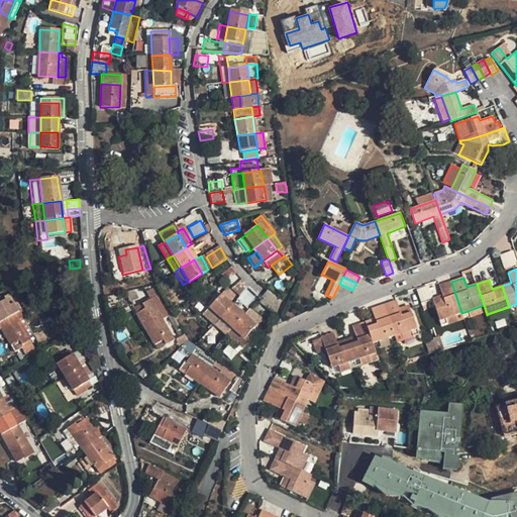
[(445,318),(461,313),(451,282),(439,286),(442,296),(432,299),(439,320),(445,318)]
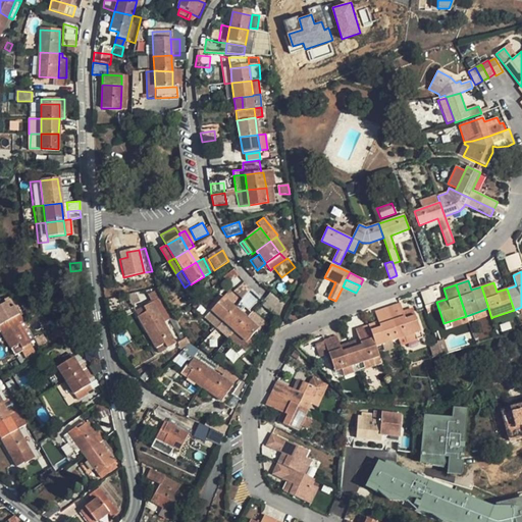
[(259,298),(260,296),(252,289),(251,291),(259,298)]
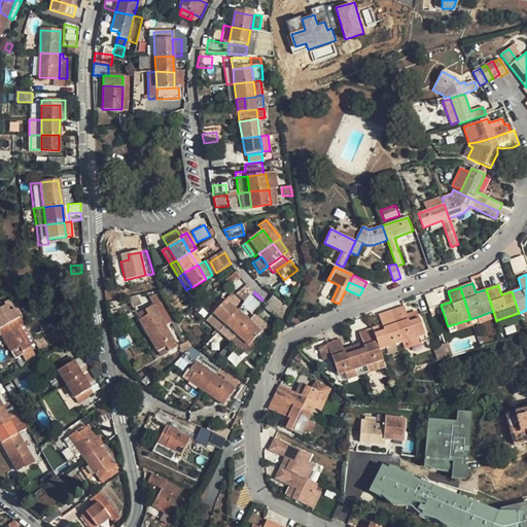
[(261,301),(253,293),(245,302),(253,309),(256,307),(258,304),(261,301)]
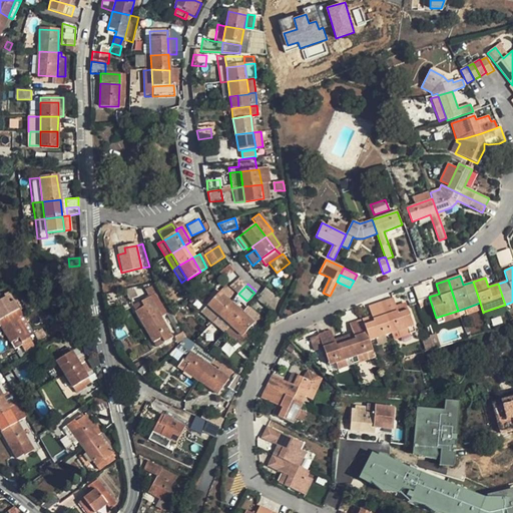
[(135,287),(126,290),(130,299),(139,294),(135,287)]
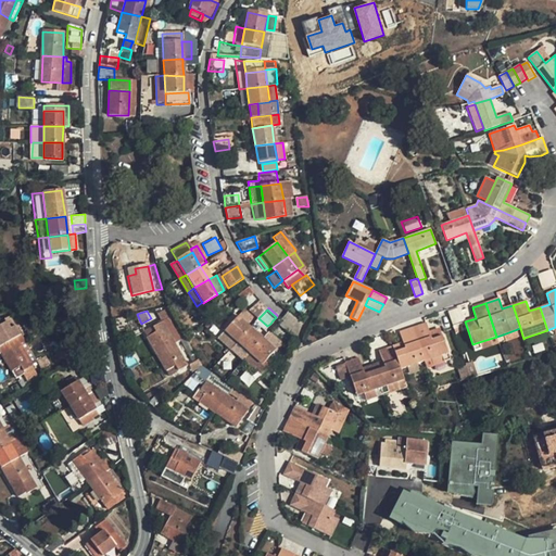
[(237,318),(250,329),(255,323),(242,312),(237,318)]
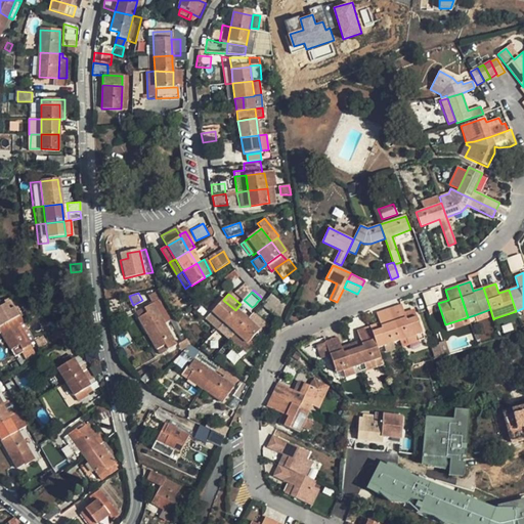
[(6,302),(20,323),(25,320),(10,299),(6,302)]
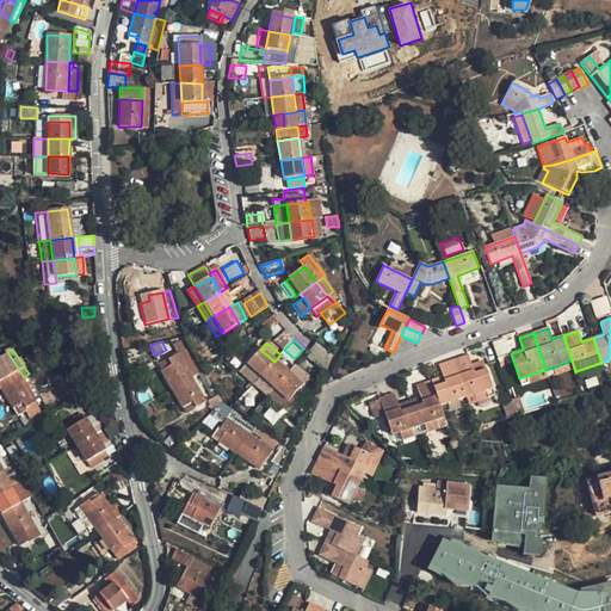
[(201,375),(186,349),(178,353),(192,380),(198,376),(201,375)]
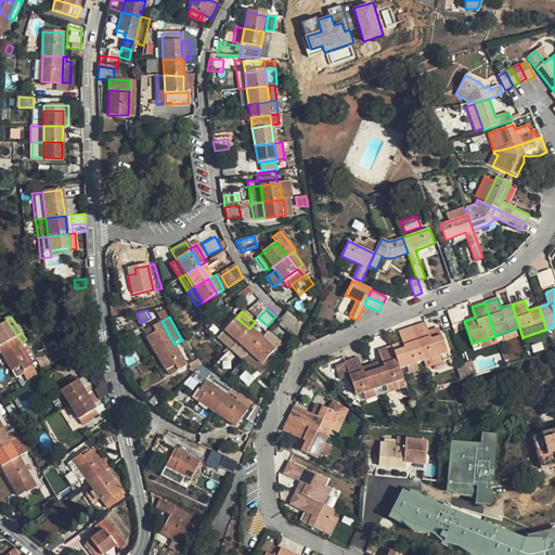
[(287,323),(297,331),(300,323),(293,317),(287,323)]
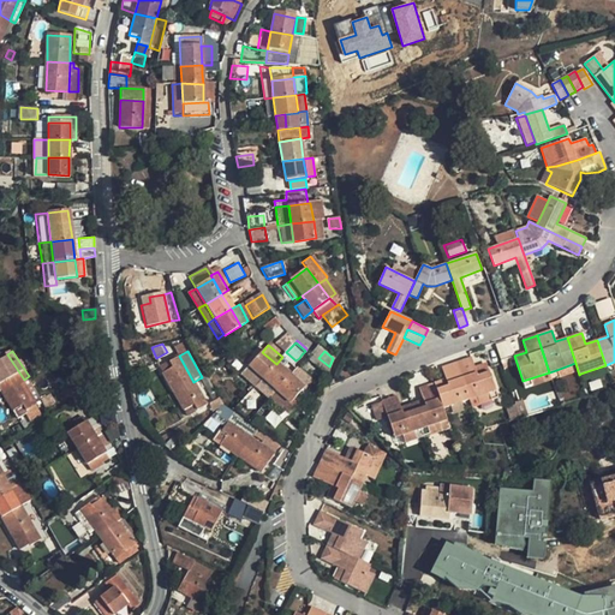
[(262,352),(249,368),(262,381),(276,364),(262,352)]
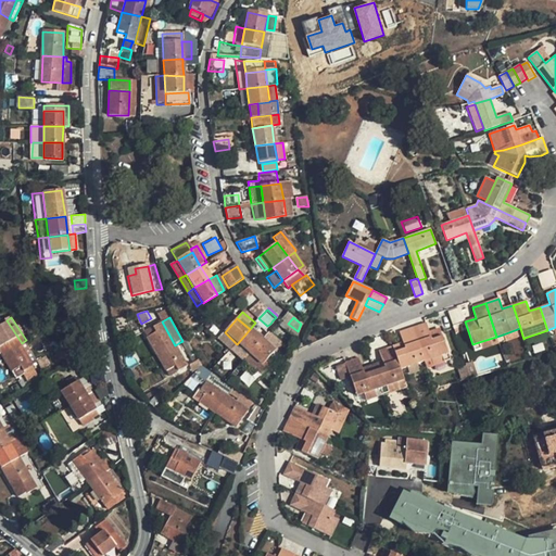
[(267,326),(258,318),(256,321),(265,329),(267,326)]
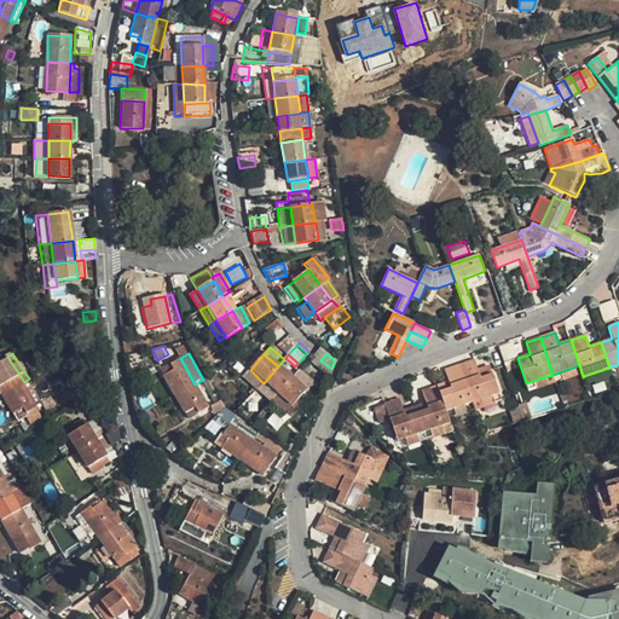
[(0,393),(1,395),(24,382),(7,357),(0,362),(0,366),(1,368),(0,368),(0,393)]
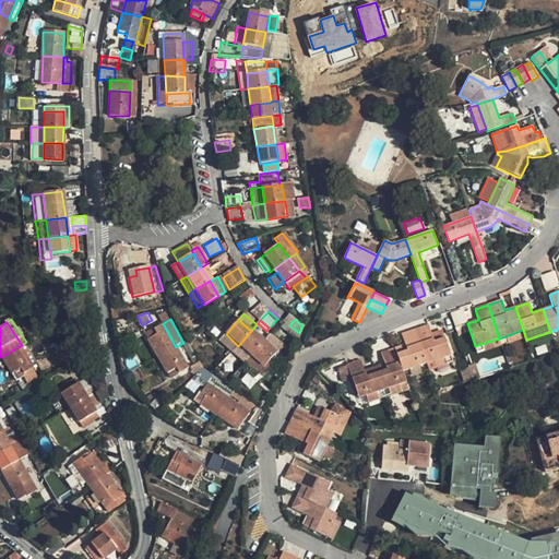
[(176,347),(163,323),(152,329),(155,336),(147,340),(157,357),(176,347)]
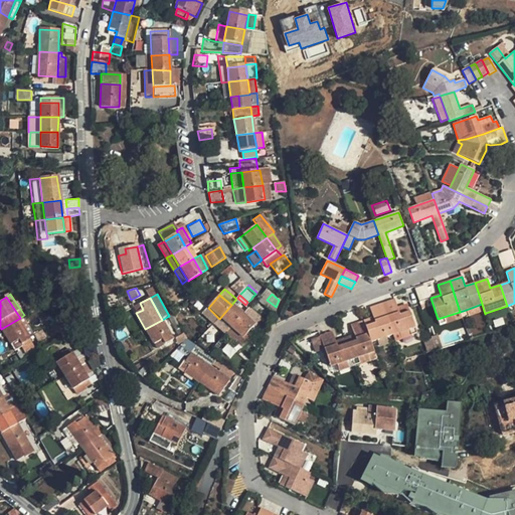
[(236,299),(231,305),(243,316),(247,311),(249,309),(236,299)]
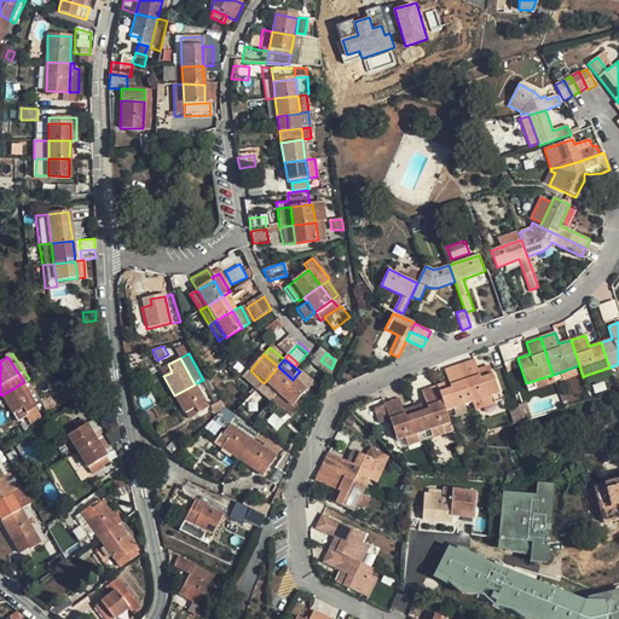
[(474,359),(460,364),(472,401),(492,395),(498,393),(490,365),(478,370),(474,359)]
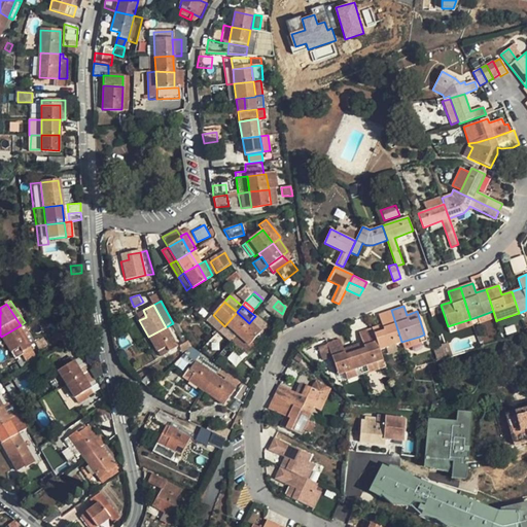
[(23,311),(28,317),(34,313),(28,307),(23,311)]
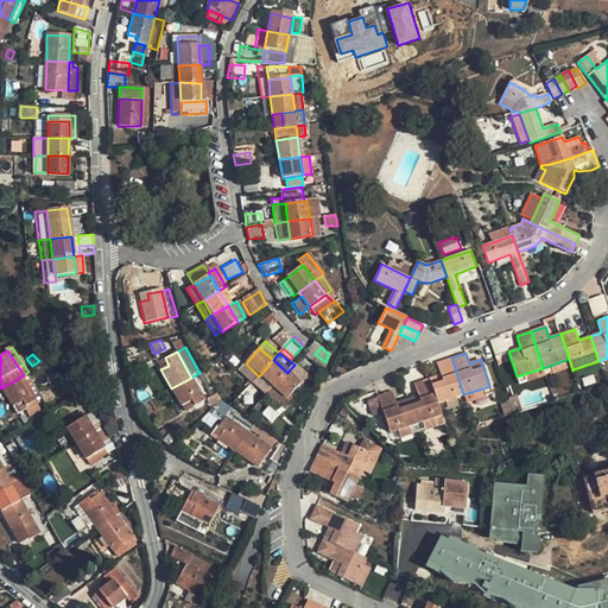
[(437,375),(429,378),(438,404),(445,401),(456,398),(463,394),(451,358),(437,362),(441,374),(443,381),(439,382),(437,375)]
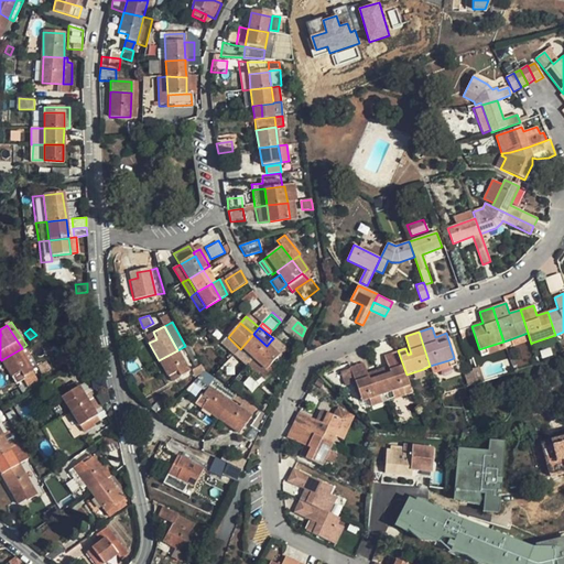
[(510,339),(512,346),(530,340),(528,333),(510,339)]
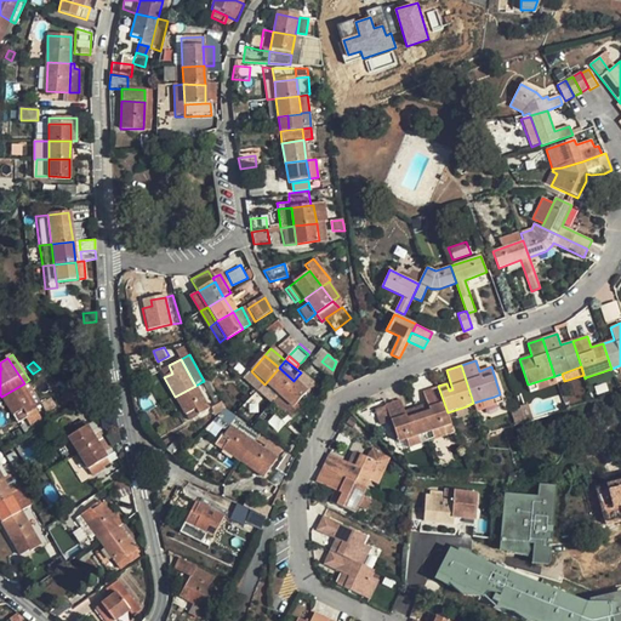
[(294,381),(279,368),(265,385),(280,397),(294,381)]
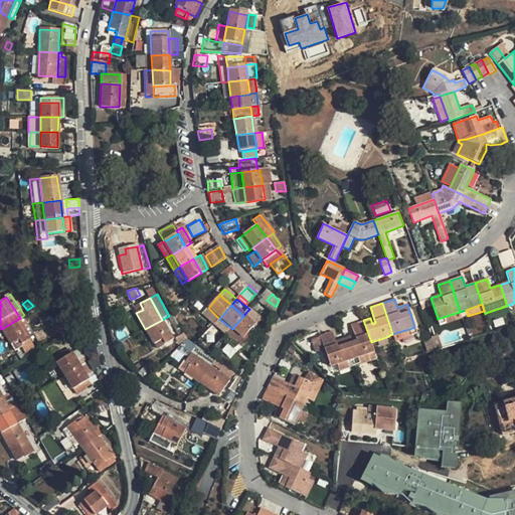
[(486,313),(488,319),(509,311),(507,306),(486,313)]
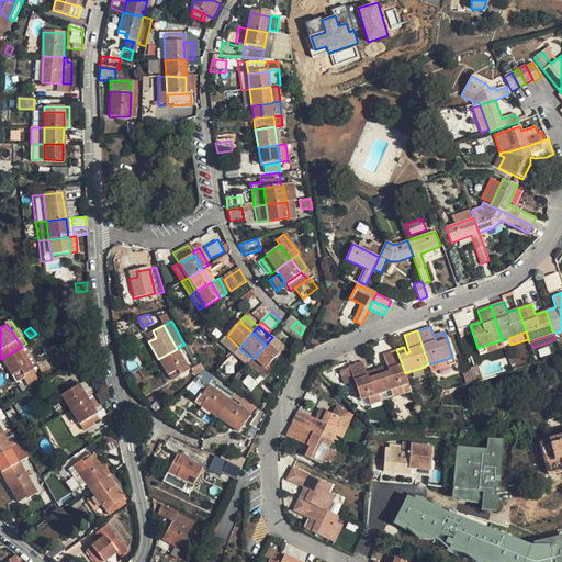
[(222,341),(235,353),(239,348),(227,336),(222,341)]
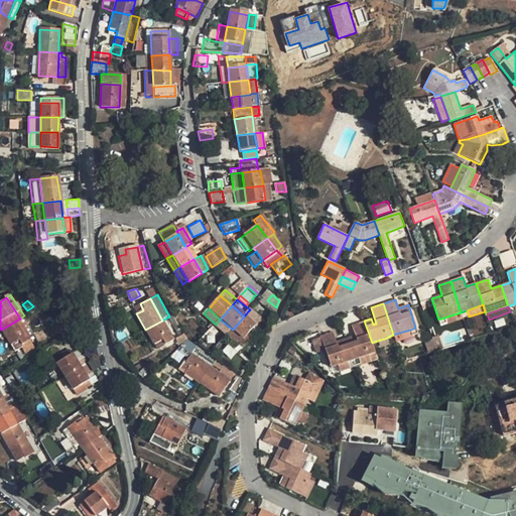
[(257,319),(248,311),(244,316),(253,325),(257,319)]
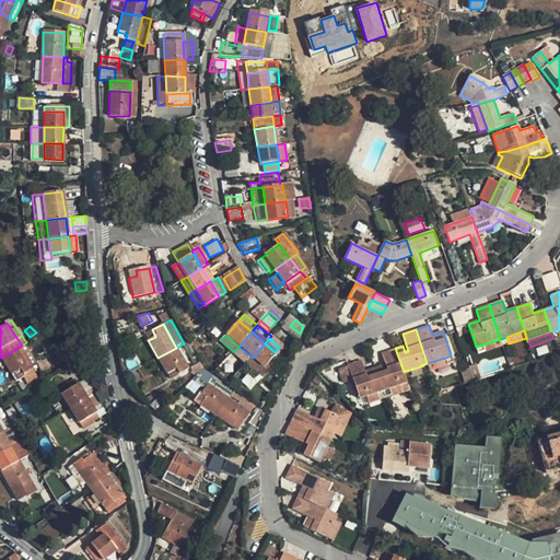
[(502,346),(500,339),(482,345),(485,351),(502,346)]
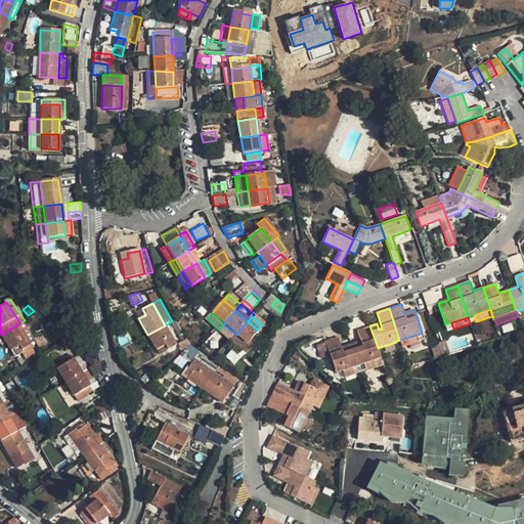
[(170,322),(178,339),(184,336),(175,319),(172,321),(170,322)]
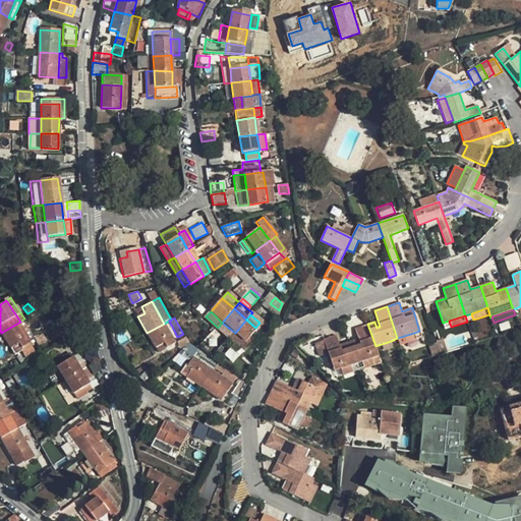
[(24,319),(20,322),(32,340),(37,337),(37,336),(24,319)]
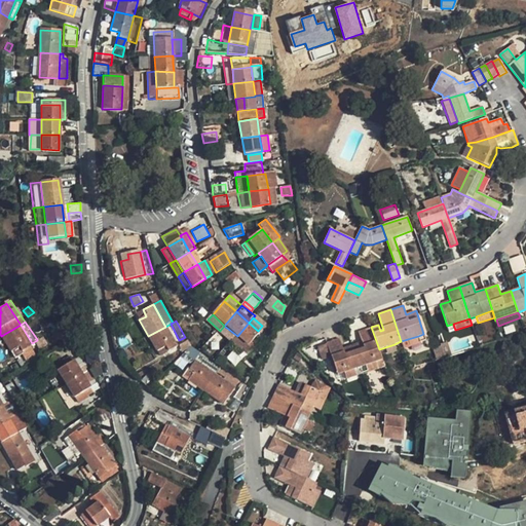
[(258,331),(249,323),(237,336),(248,345),(259,332),(258,331)]
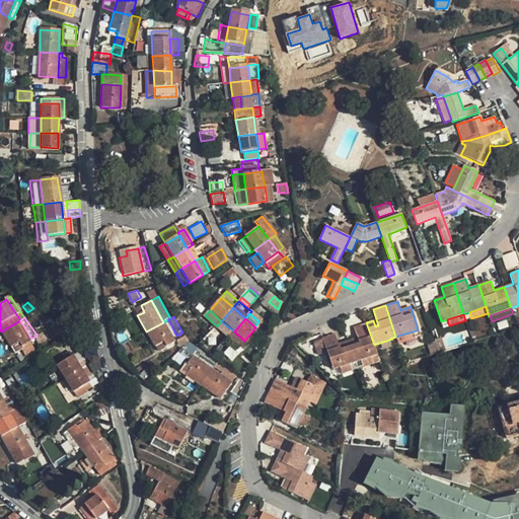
[(31,339),(20,320),(1,331),(15,355),(26,348),(25,347),(33,342),(31,339)]
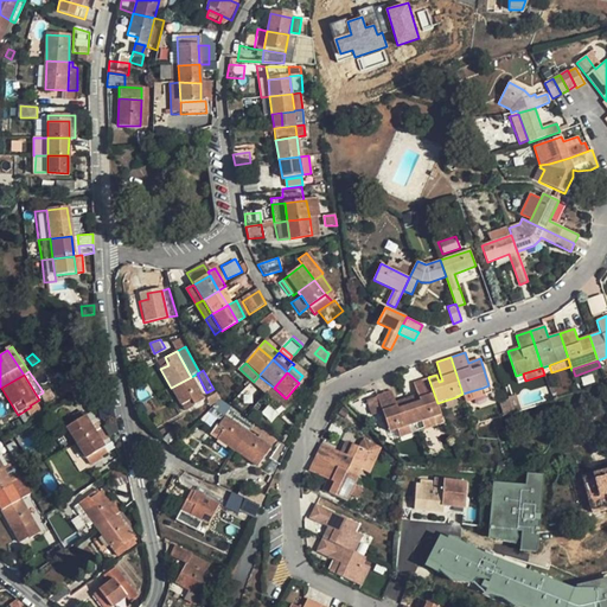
[(254,382),(269,394),(274,388),(259,376),(254,382)]
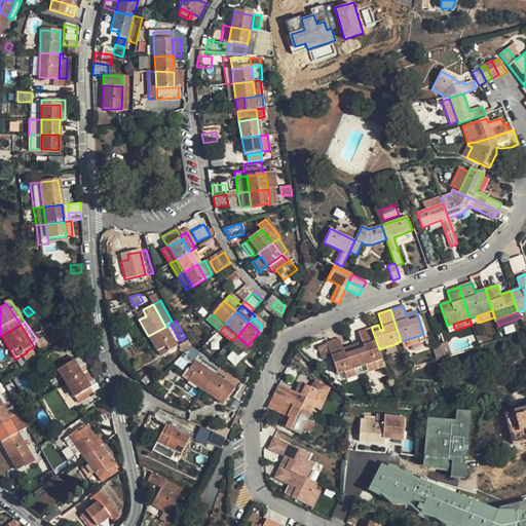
[(165,327),(148,336),(156,351),(162,347),(166,353),(177,348),(165,327)]
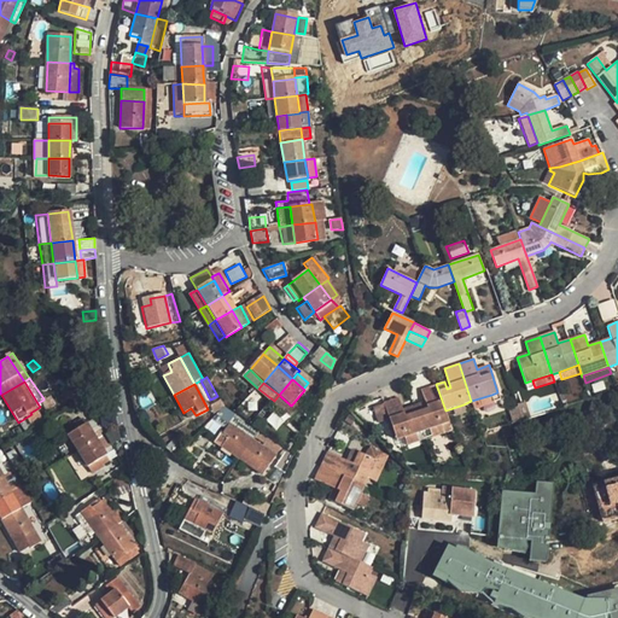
[(423,403),(414,406),(423,431),(430,429),(449,421),(445,410),(436,384),(421,390),(425,402),(427,408),(425,409),(423,403)]
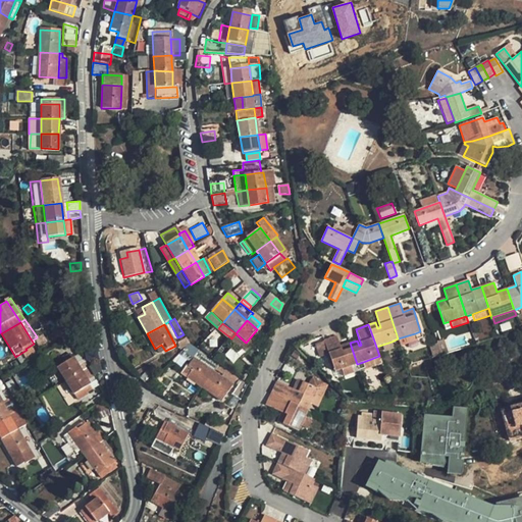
[(43,332),(37,336),(37,337),(41,344),(47,340),(43,332)]
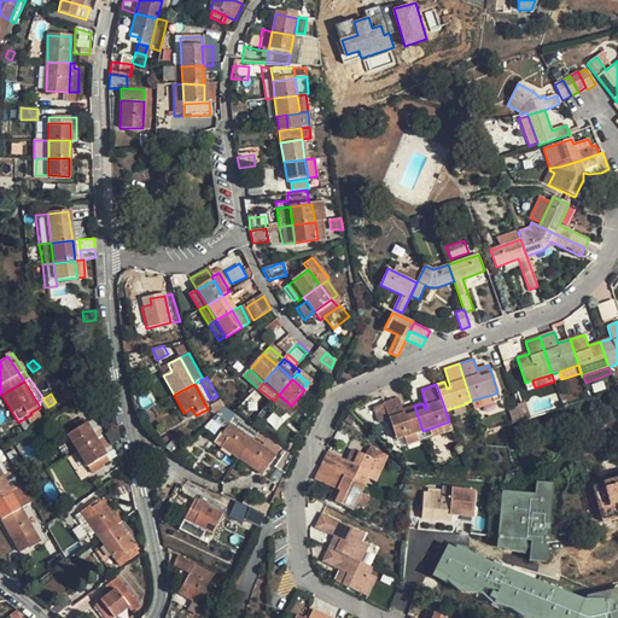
[(225,401),(232,409),(237,403),(231,395),(225,401)]
